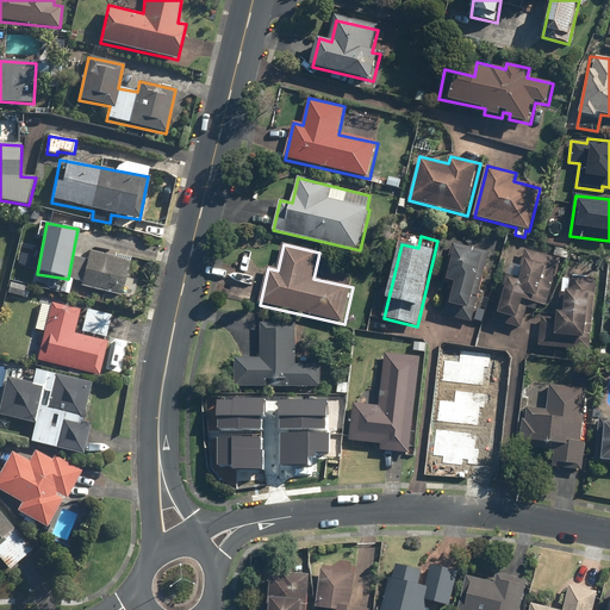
[(490,251),(453,244),(444,285),(450,287),(444,316),(474,322),(490,251)]
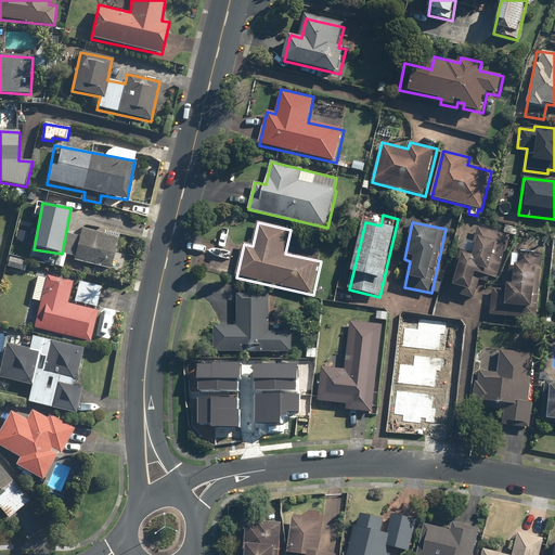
[(470,265),(457,261),(450,293),(475,298),(482,270),(492,272),(495,256),(506,258),(512,235),(479,227),(470,265)]
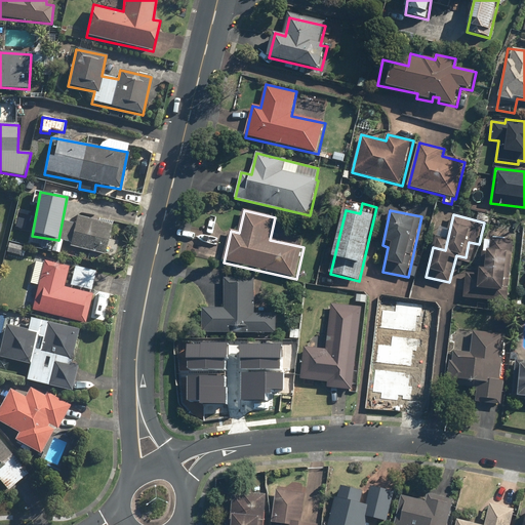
[(111,224),(77,216),(70,247),(105,255),(111,224)]
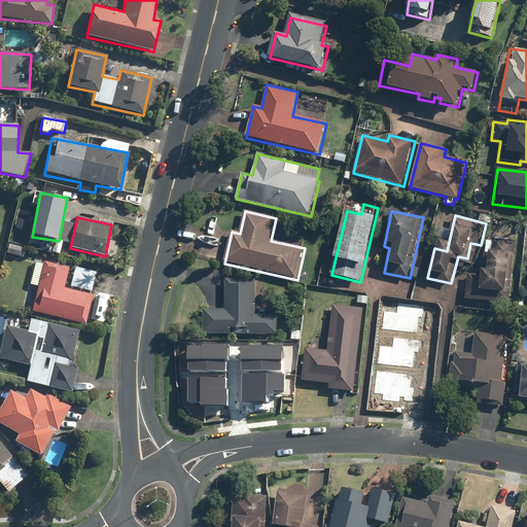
[(485,273),(469,272),(467,302),(512,304),(515,241),(494,240),(494,241),(487,241),(485,273)]
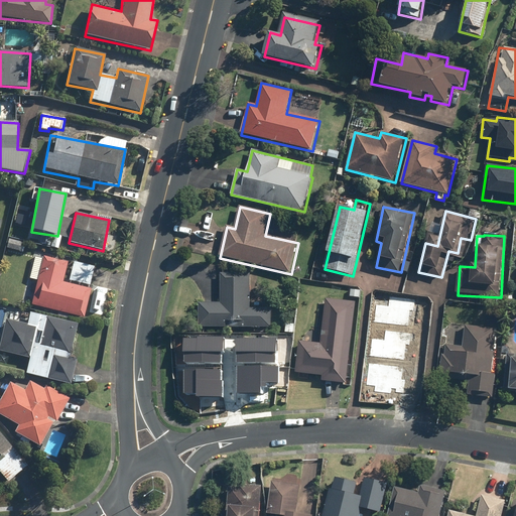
[(22,242),(8,239),(6,249),(19,252),(22,242)]
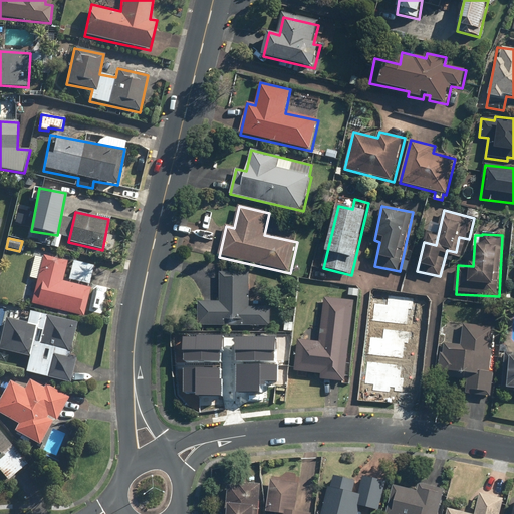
[(213,246),(198,243),(196,252),(211,255),(213,246)]
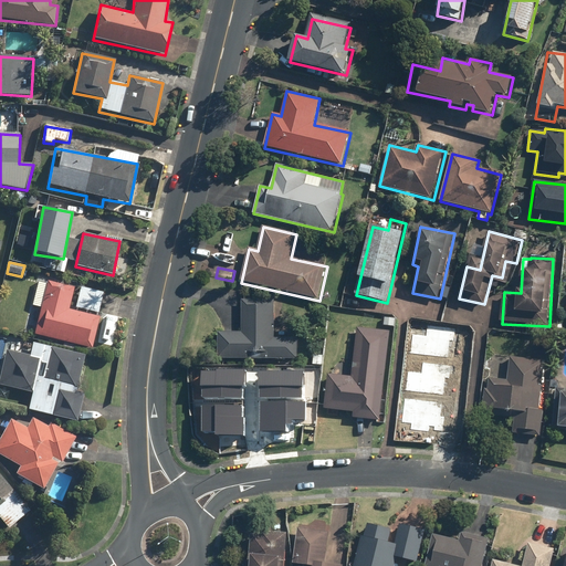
[(103,292),(80,286),(74,312),(69,310),(75,286),(48,280),(46,285),(38,283),(32,306),(40,308),(33,334),(92,348),(100,317),(96,317),(103,292)]
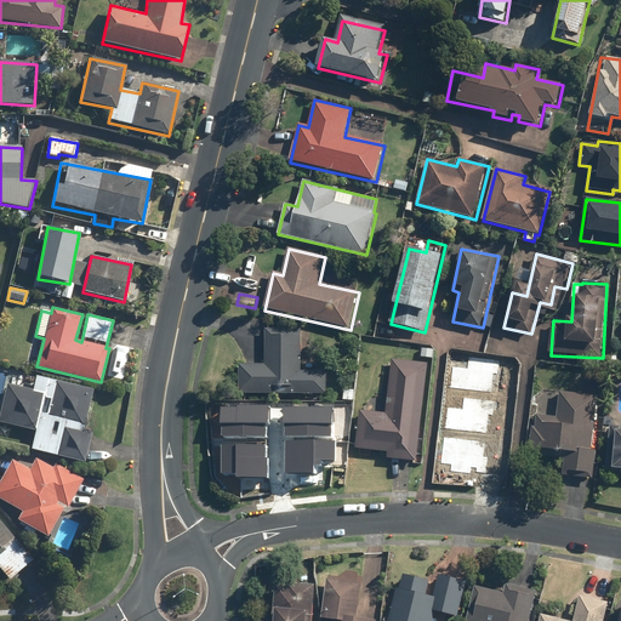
[(266,365),(240,365),(240,396),(328,397),(329,372),(302,372),(303,329),(266,329),(266,365)]
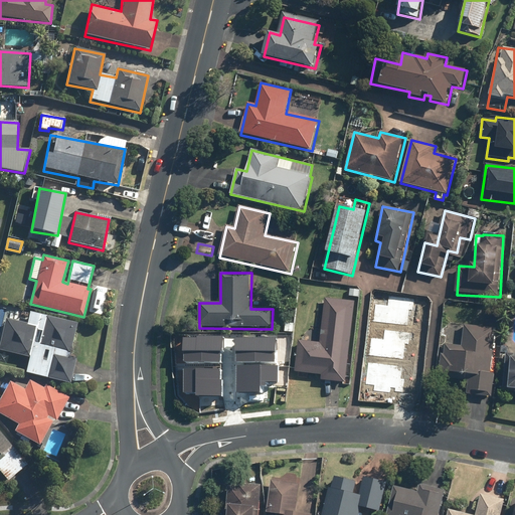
[(303,340),(299,340),(296,372),(322,374),(321,380),(348,382),(354,301),(325,298),(322,330),(303,329),(303,340)]
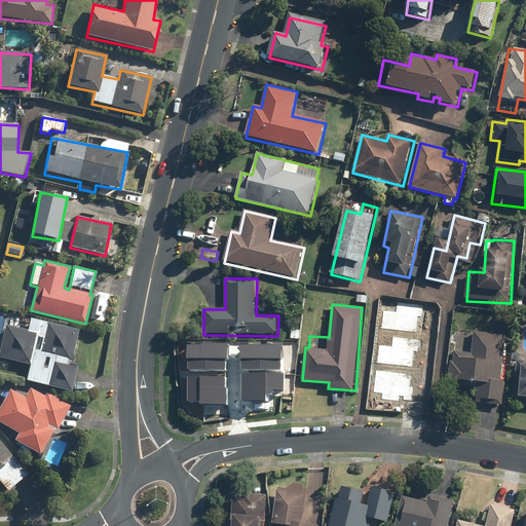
[(407,354),(380,352),(378,385),(401,387),(401,392),(429,395),(436,316),(410,315),(407,354)]
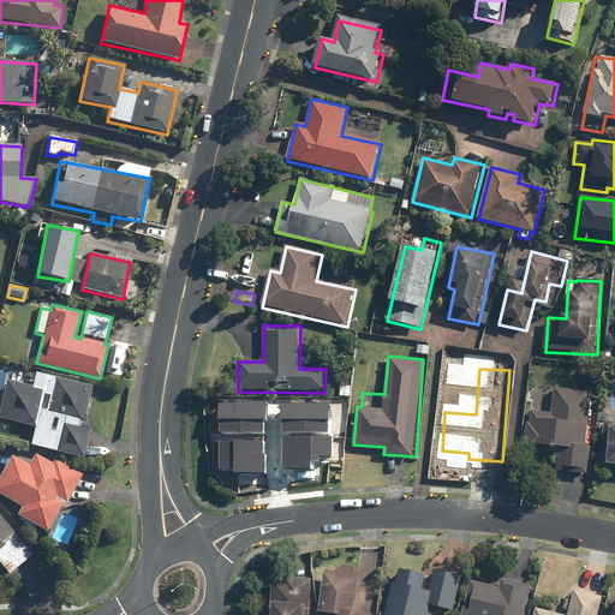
[(31,388),(6,382),(0,407),(0,419),(35,428),(31,447),(83,459),(90,429),(83,427),(91,386),(35,374),(31,388)]
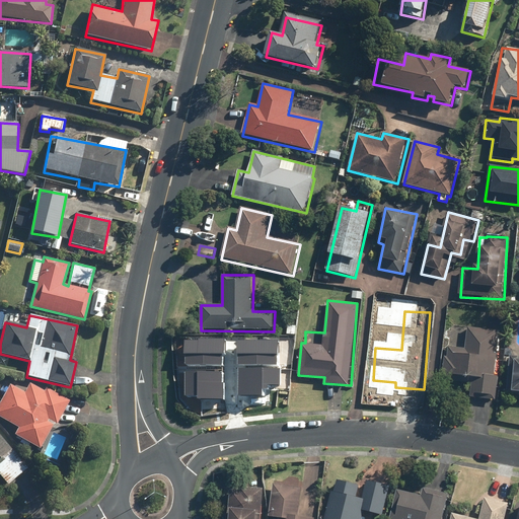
[(465,349),(446,348),(444,380),(466,382),(466,379),(473,380),(472,399),(497,401),(499,377),(496,377),(499,331),(467,329),(465,349)]
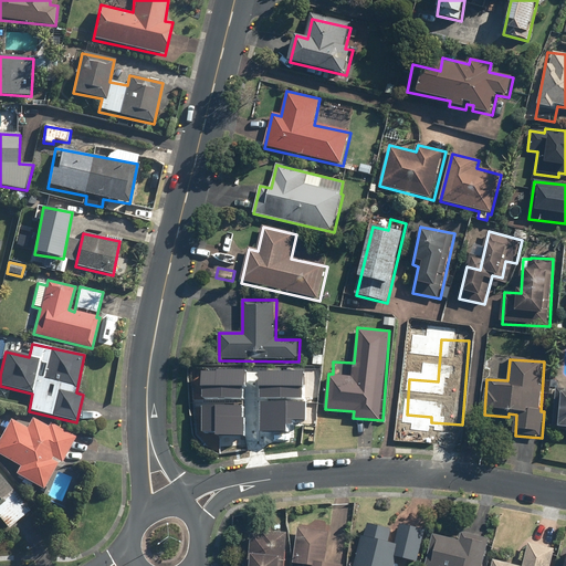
[(236,388),(211,388),(213,421),(251,419),(251,429),(280,428),(280,418),(292,417),(292,408),(301,408),(300,381),(274,383),(274,379),(236,380),(236,388)]
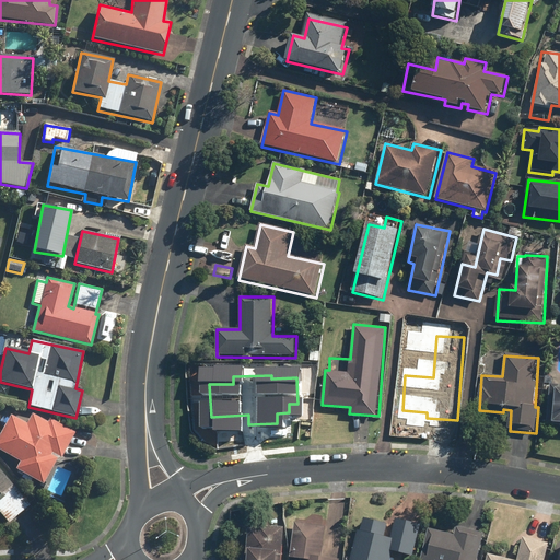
[(559,385),(550,385),(548,426),(559,426),(559,385)]
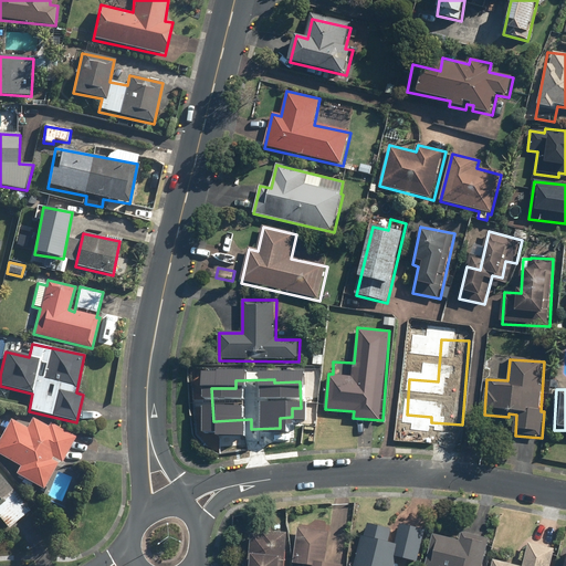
[(28,429),(10,419),(0,438),(0,457),(20,468),(16,475),(44,491),(59,462),(63,464),(76,439),(52,427),(51,429),(33,419),(28,429)]
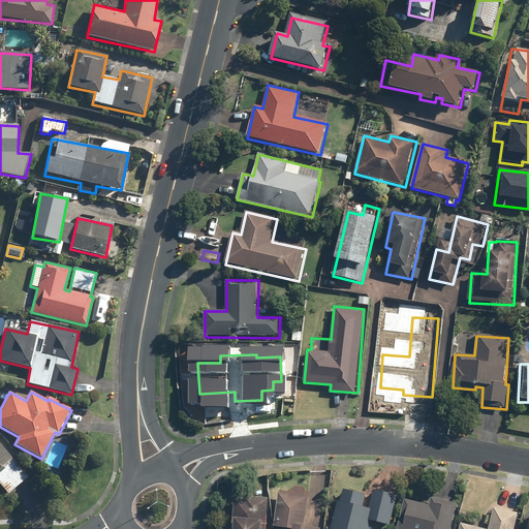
[(0,445),(0,485),(8,495),(28,478),(0,445)]
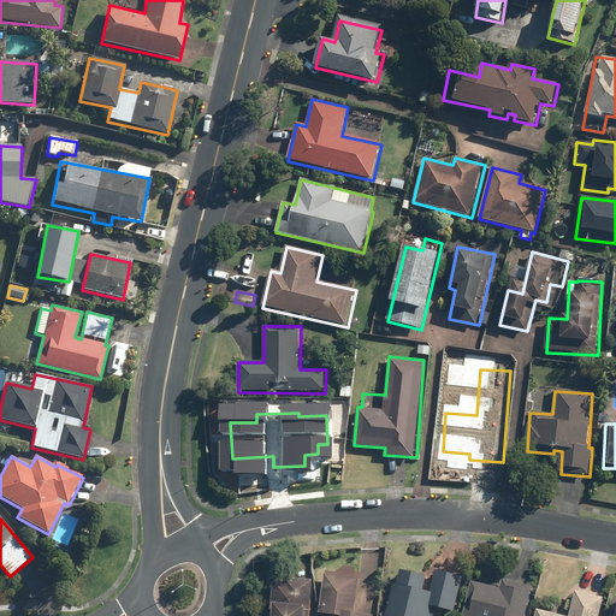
[(397,582),(392,581),(384,615),(428,615),(432,605),(455,611),(463,578),(436,572),(431,593),(424,592),(427,576),(400,569),(397,582)]
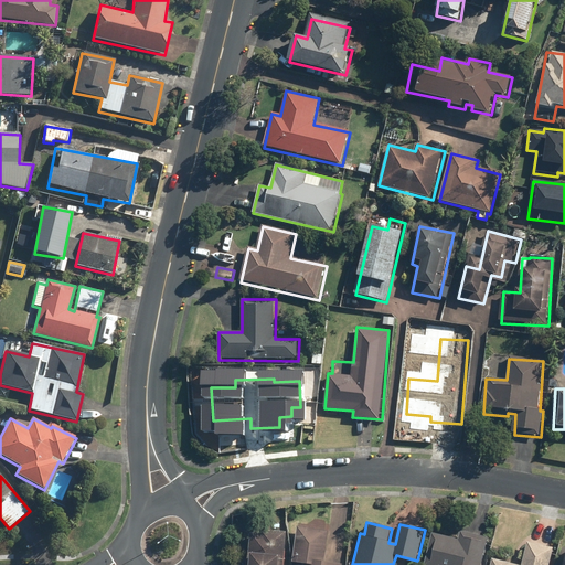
[(328,530),(296,526),(292,562),(304,563),(304,564),(341,564),(342,564),(326,562),(328,530)]
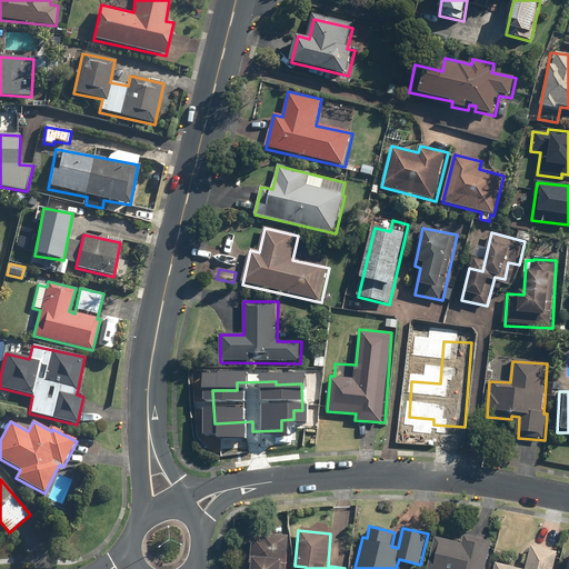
[(288,536),(251,535),(250,568),(281,568),(281,565),(288,565),(288,536)]
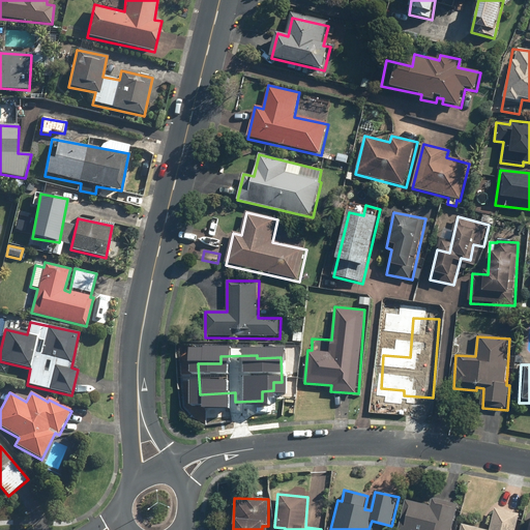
[(431,506),(406,500),(398,529),(452,529),(459,505),(433,498),(431,506)]
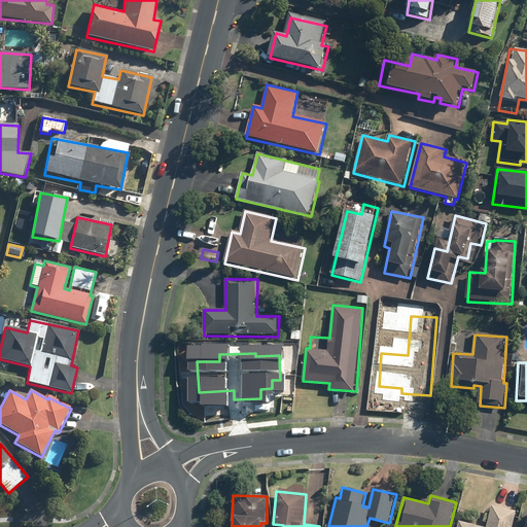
[(487,526),(486,526),(459,521),(457,526),(513,526),(517,512),(493,505),(487,526)]
